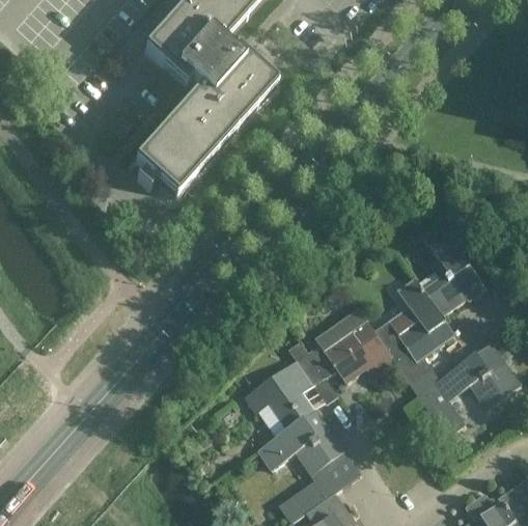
[(184,0),(141,48),(182,85),(189,77),(198,85),(130,161),(140,169),(133,177),(146,190),(154,182),(172,199),(275,85),(233,48),(227,54),(217,46),(258,0),(184,0)]
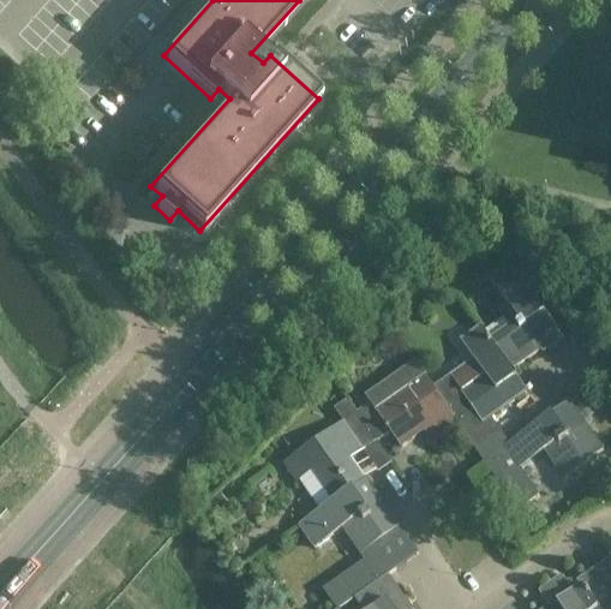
[(507,322),(487,335),(508,365),(557,330),(507,258),(486,273),(507,300),(496,308),(507,322)]
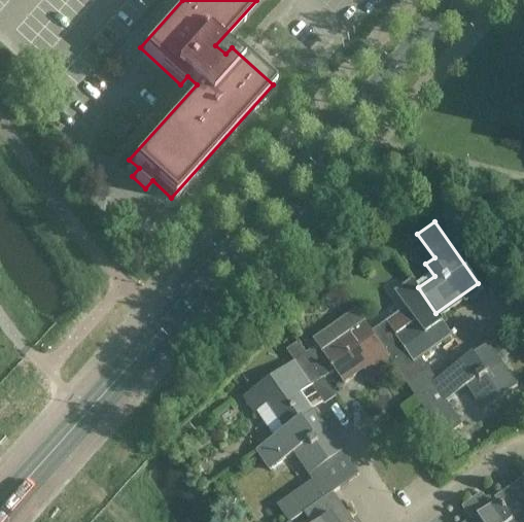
[(435,313),(418,287),(410,275),(392,287),(414,317),(393,331),(384,318),(369,328),(360,318),(360,319),(389,360),(390,360),(405,381),(426,366),(418,354),(449,332),(435,313)]
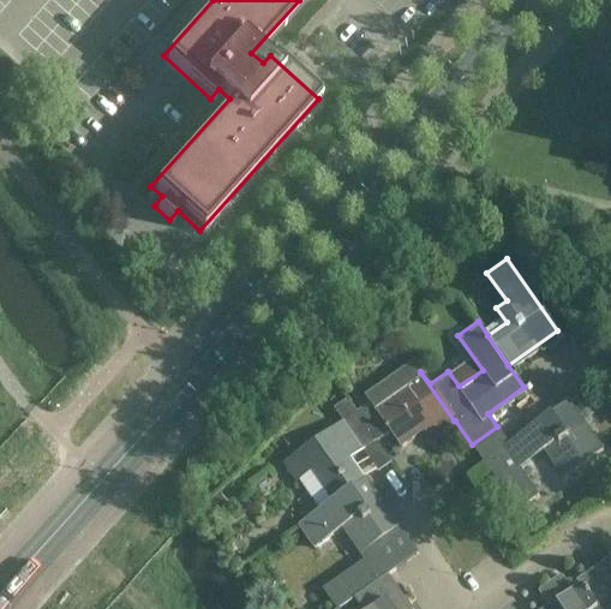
[(420,371),(409,356),(361,390),(367,399),(373,406),(420,371)]
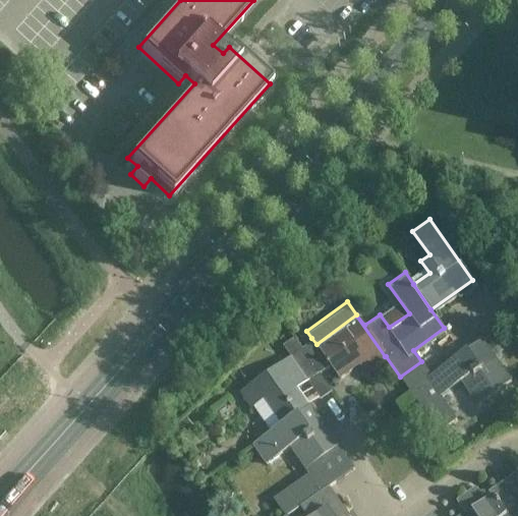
[(311,338),(299,347),(315,370),(329,362),(338,376),(358,361),(364,371),(385,356),(356,316),(317,344),(311,338)]
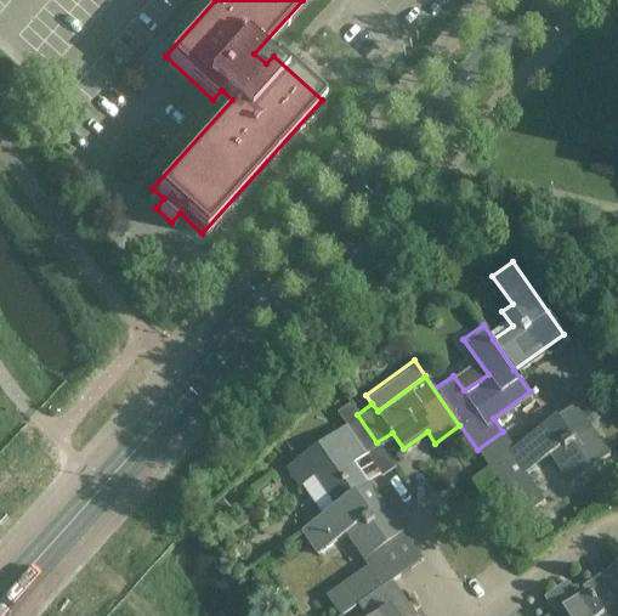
[(512,445),(503,431),(477,450),(521,512),(542,497),(522,469),(546,452),(567,479),(608,450),(574,402),(512,445)]
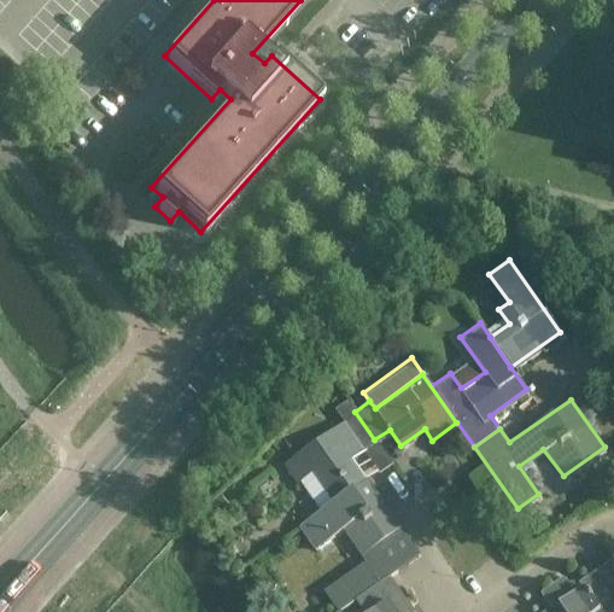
[(298,478),(320,508),(364,478),(350,458),(374,439),(355,412),(282,462),(294,481),(298,478)]
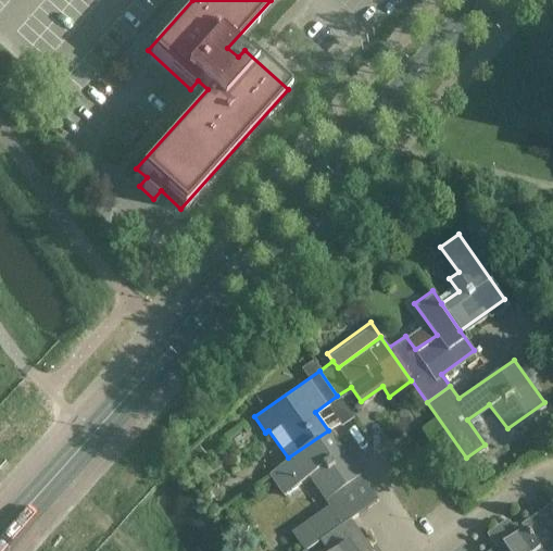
[(328,429),(328,430),(288,458),(262,477),(275,497),(306,475),(322,497),(357,471),(341,450),(342,449),(328,429)]
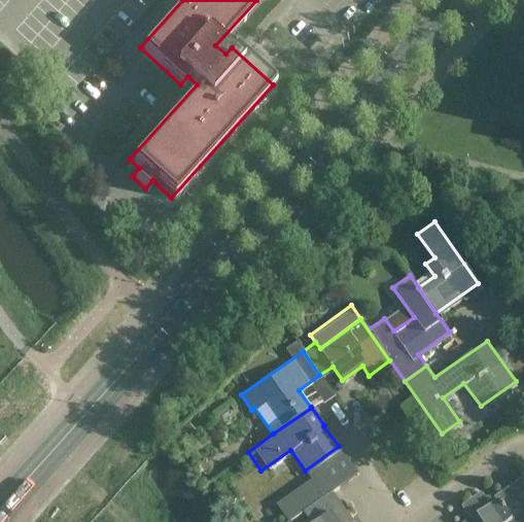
[(356,471),(339,446),(305,471),(310,478),(276,502),(288,520),(302,510),(330,489),(356,471)]
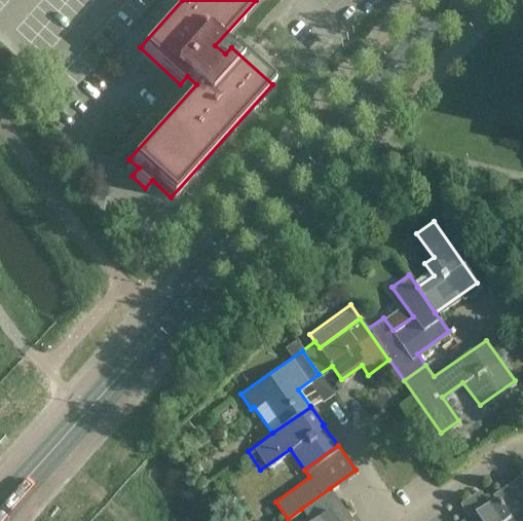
[(459,503),(469,515),(472,520),(501,520),(522,506),(522,471),(485,498),(478,489),(459,503)]
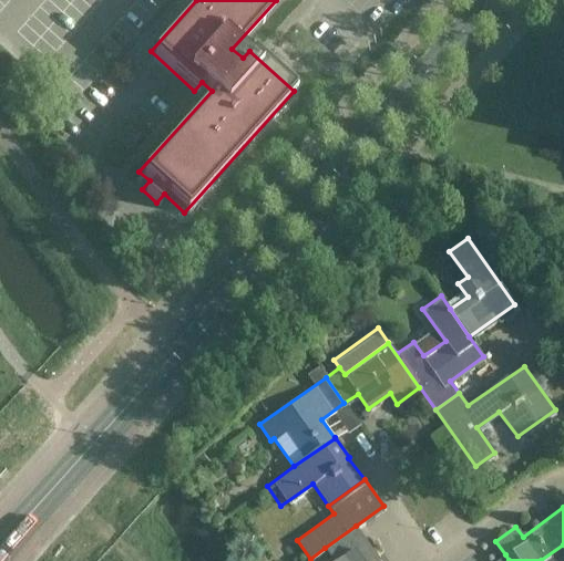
[(356,526),(325,548),(334,560),(311,560),(310,559),(305,560),(378,560),(379,560),(356,526)]
